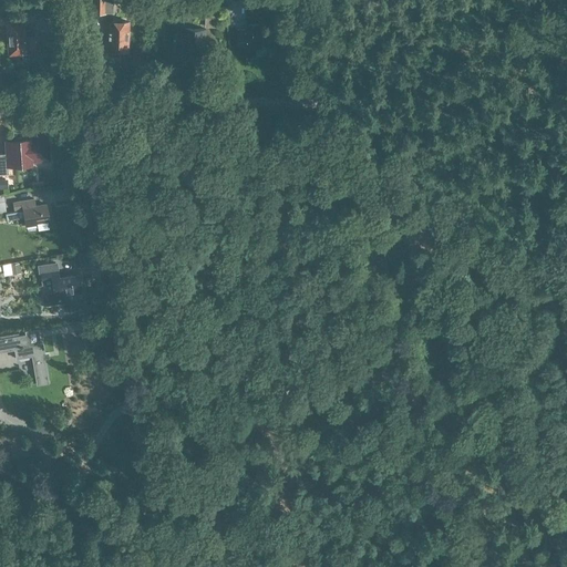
[(105,14),(105,0),(93,0),(93,13),(105,14)]
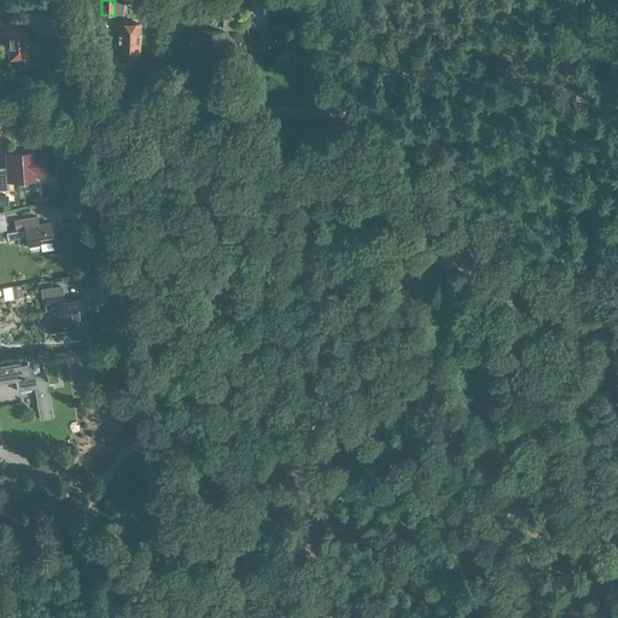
[(223,29),(235,29),(237,9),(223,9),(223,29)]
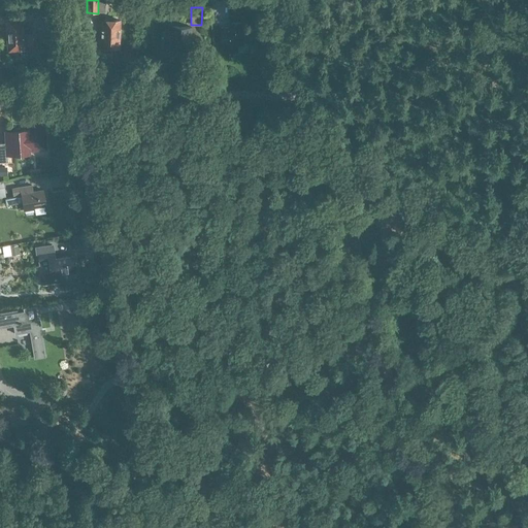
[(30,56),(30,50),(39,48),(38,33),(23,34),(22,20),(8,20),(9,48),(19,47),(19,50),(21,50),(21,56),(30,56)]
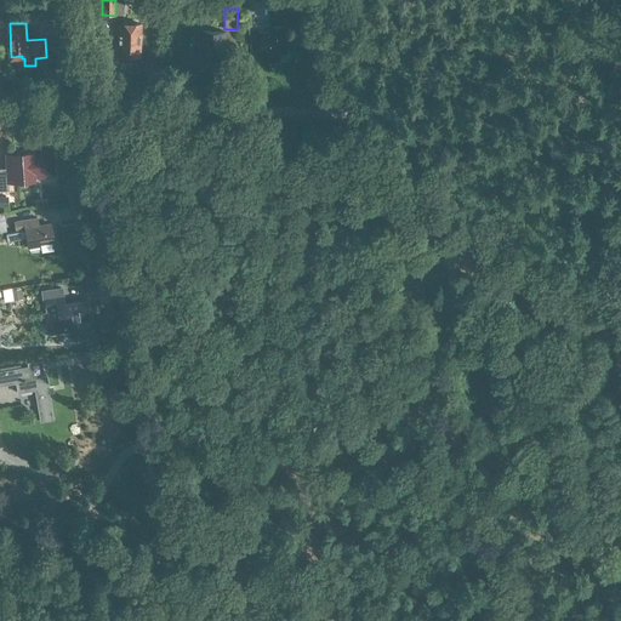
[(117,55),(140,55),(140,23),(114,23),(114,29),(118,29),(117,55)]
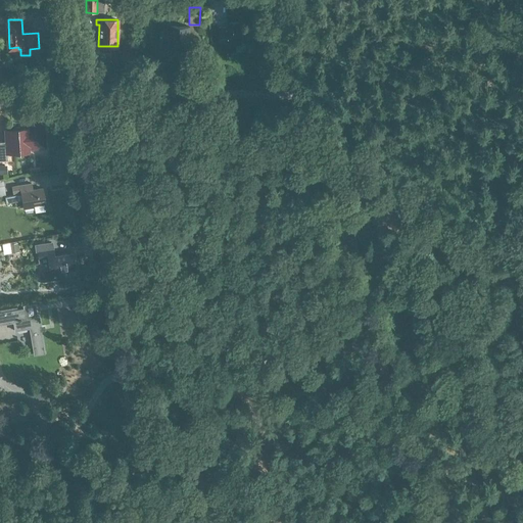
[(173,51),(189,52),(190,28),(171,27),(170,33),(159,32),(159,44),(173,45),(173,51)]
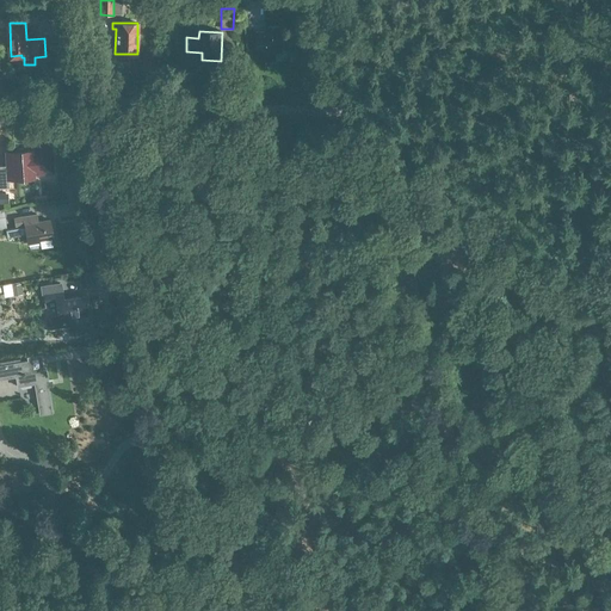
[(0,165),(0,187),(10,187),(10,186),(8,180),(10,180),(35,178),(34,166),(43,166),(44,167),(53,166),(51,149),(7,152),(8,165),(0,165)]
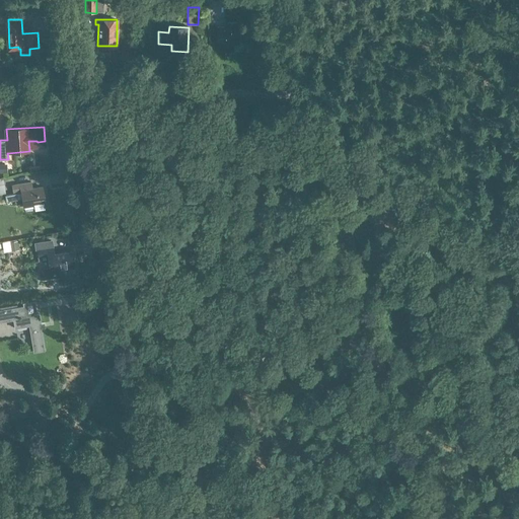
[(31,182),(11,186),(12,191),(21,189),(24,207),(33,206),(33,205),(33,204),(34,204),(36,213),(45,211),(44,202),(46,202),(43,187),(32,189),(31,182)]
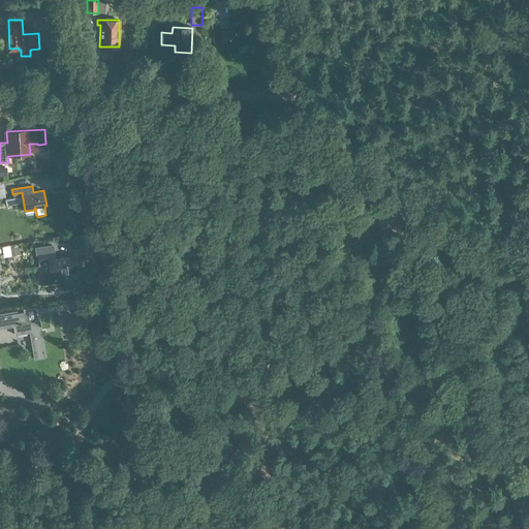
[(40,261),(40,260),(41,266),(39,267),(42,285),(62,282),(61,274),(75,272),(73,256),(55,258),(54,252),(39,254),(40,261)]
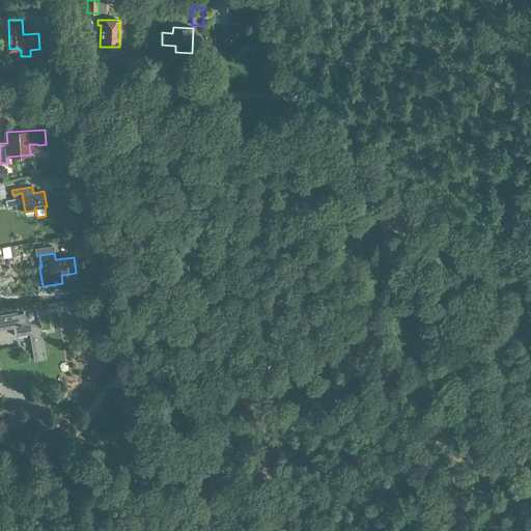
[(26,323),(24,313),(0,316),(0,329),(14,327),(16,336),(30,333),(34,360),(46,358),(40,331),(42,331),(39,320),(26,323)]
